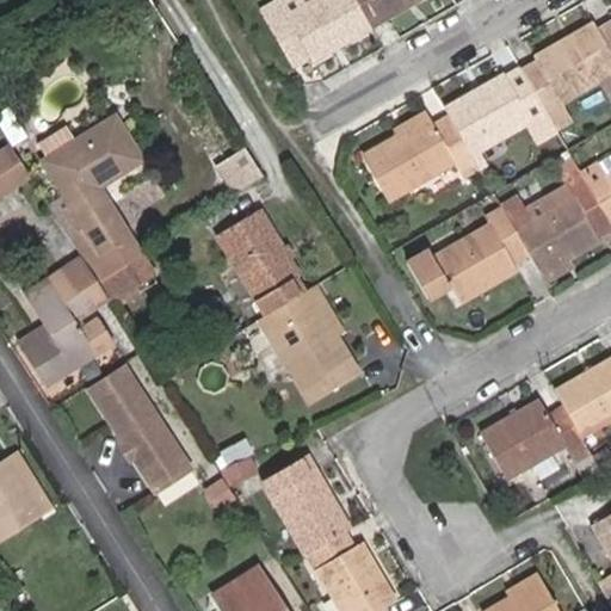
[(371,28),(355,0),(272,0),(259,8),(292,68),(309,57),(313,62),(371,28)]
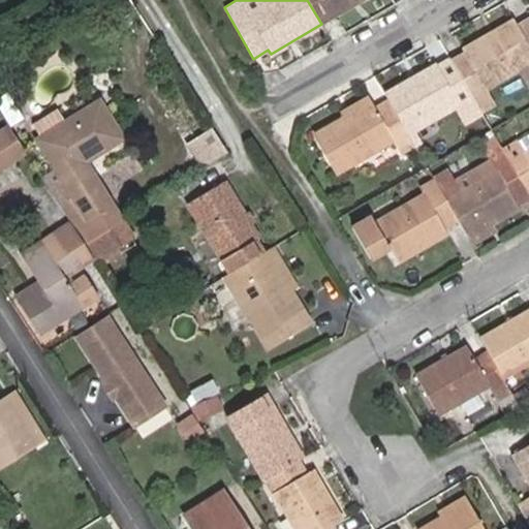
[(362,0),(307,0),(321,24),(362,0)]
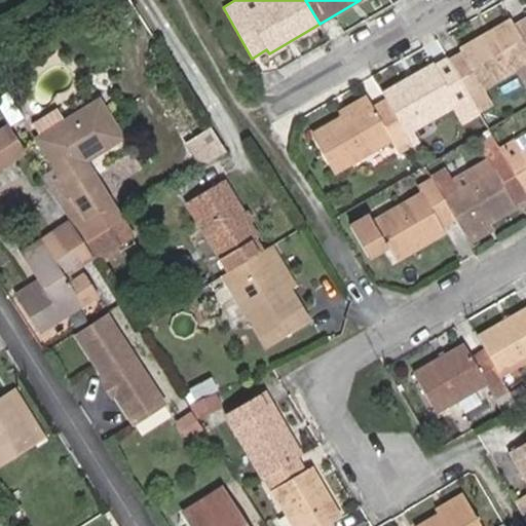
[(525,16),(515,24),(525,43),(525,16)]
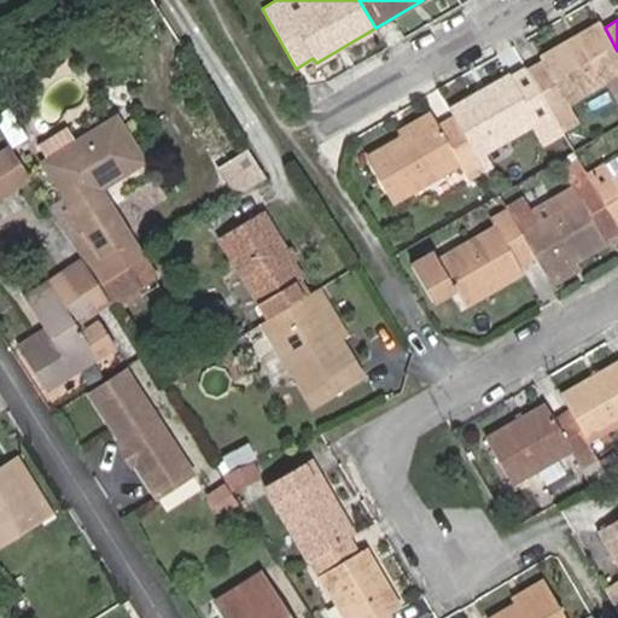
[(617,103),(617,51),(605,28),(600,21),(538,56),(541,59),(526,69),(563,133),(579,123),(567,104),(602,83),(614,106),(617,103)]
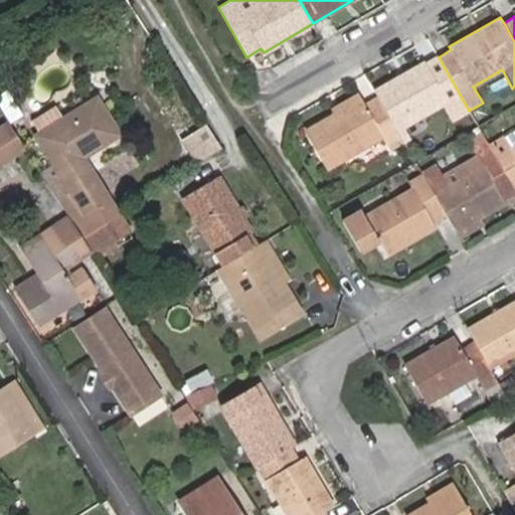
[(442,104),(452,122),(469,111),(439,57),(438,55),(424,63),(422,60),(373,90),(377,96),(404,142),(408,149),(413,146),(402,127),(442,104)]
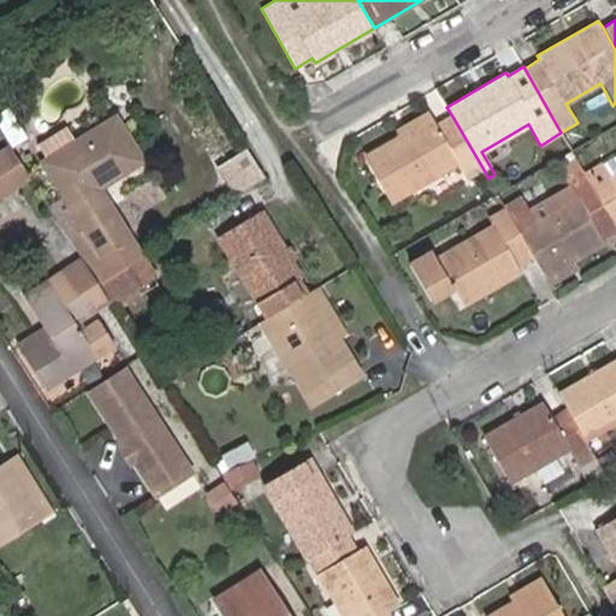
[(467,179),(484,170),(451,114),(436,123),(432,117),(367,154),(394,202),(458,164),(467,179)]
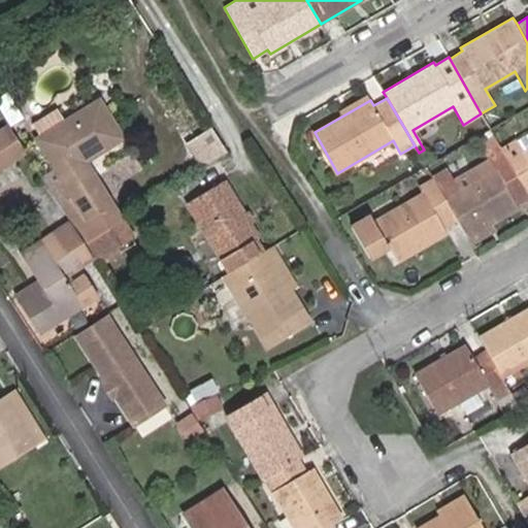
[(55,169),(42,177),(69,219),(81,239),(121,219),(86,163),(124,138),(98,100),(67,119),(61,109),(35,126),(42,135),(35,140),(55,169)]
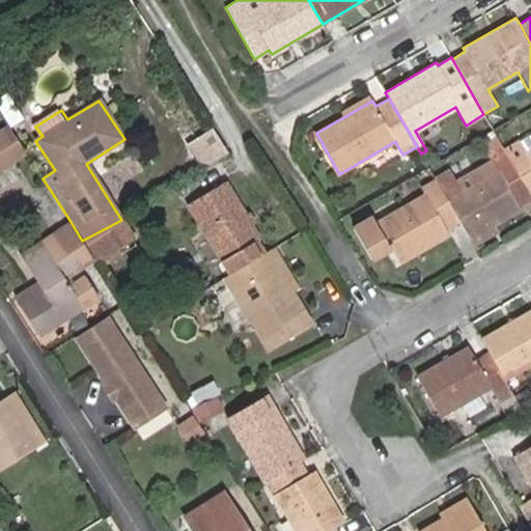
[(0,166),(25,150),(10,126),(0,132),(0,166)]
